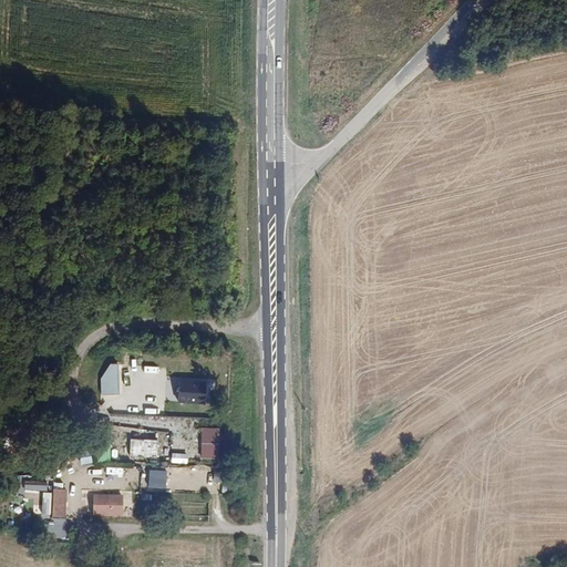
[(167,233),(178,233),(177,223),(167,223),(167,233)]
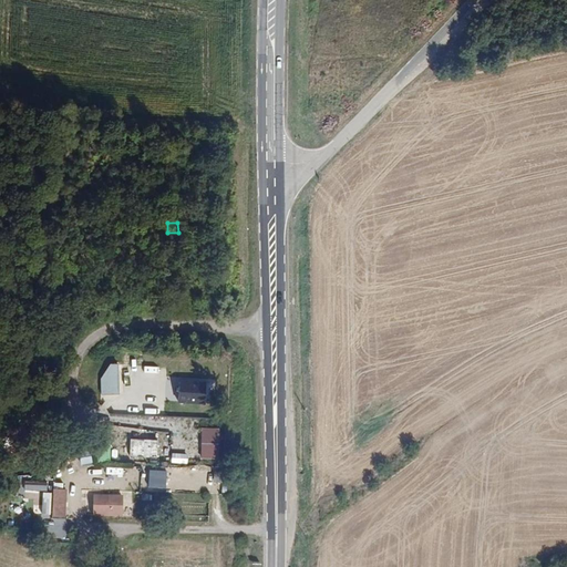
[(120,393),(119,363),(111,363),(101,377),(101,394),(120,393)]
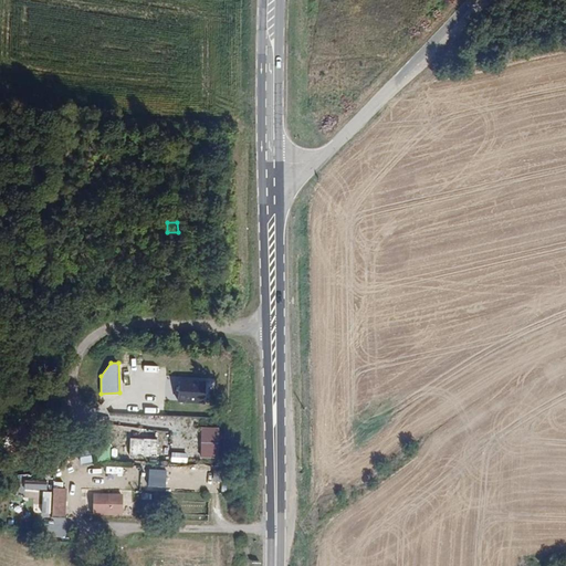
[(179,380),(178,401),(205,402),(206,381),(179,380)]
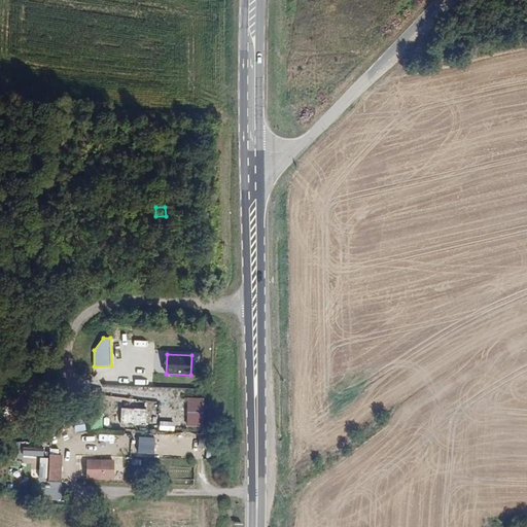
[(187,425),(206,425),(206,396),(187,396),(187,425)]
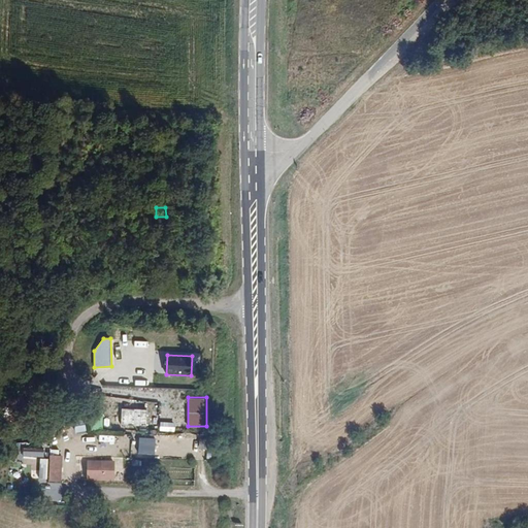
[(158,407),(122,406),(122,425),(141,425),(141,429),(152,430),(152,418),(158,418),(158,407)]
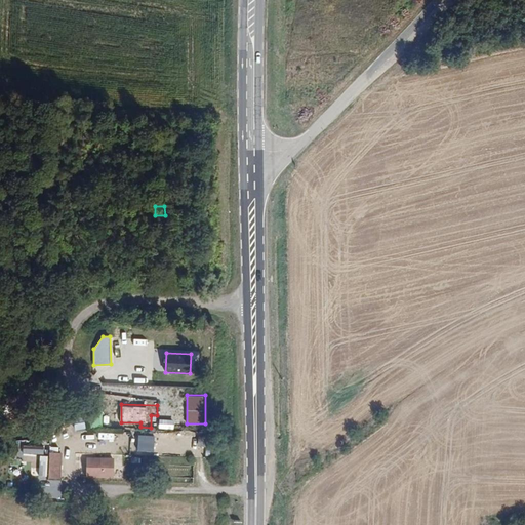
[(74,416),(76,430),(86,429),(84,414),(74,416)]
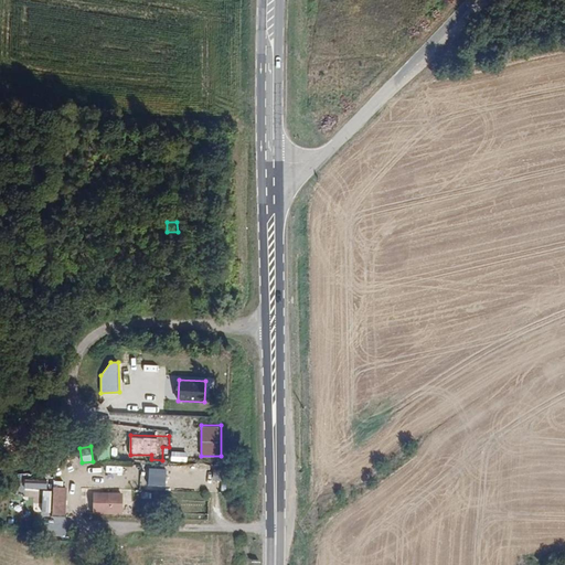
[(99,448),(98,459),(110,460),(110,448),(99,448)]
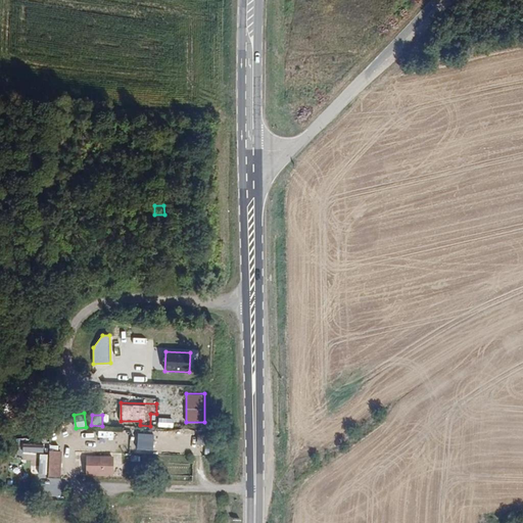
[(159,417),(158,426),(174,427),(174,418),(159,417)]
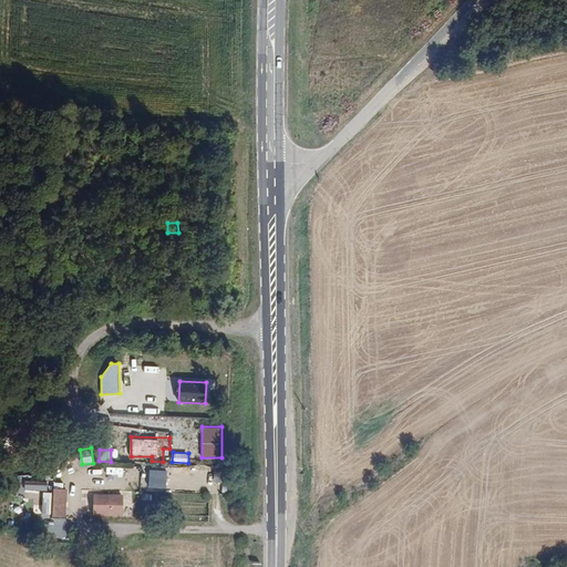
[(123,475),(124,467),(107,465),(106,473),(123,475)]
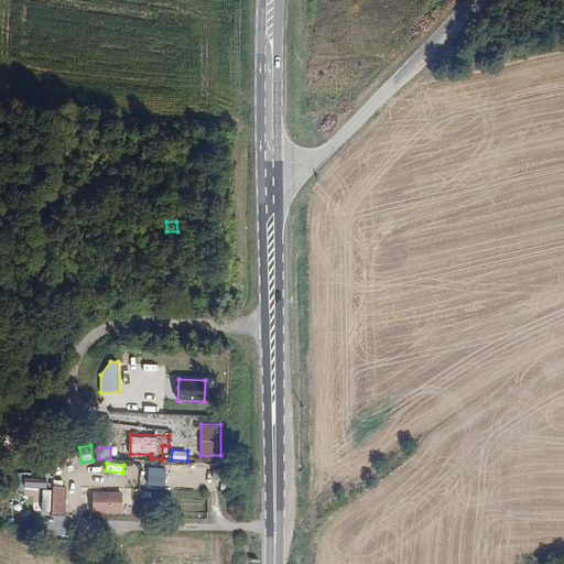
[(166,466),(148,466),(148,484),(166,484),(166,466)]
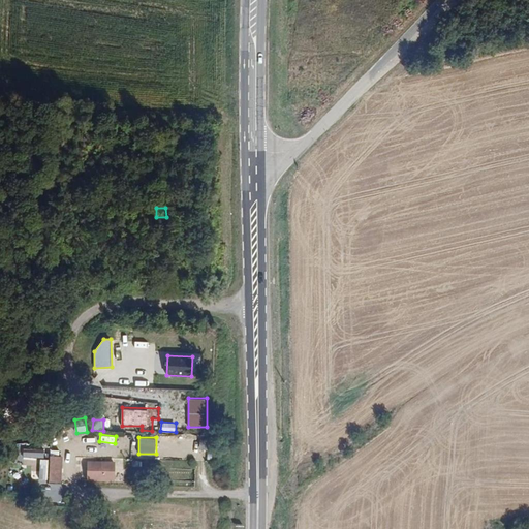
[(200,437),(199,447),(211,449),(212,439),(200,437)]
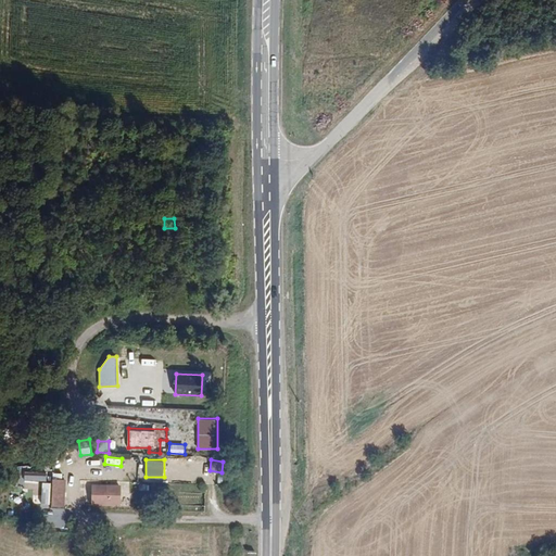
[(25,470),(24,482),(48,483),(48,471),(25,470)]
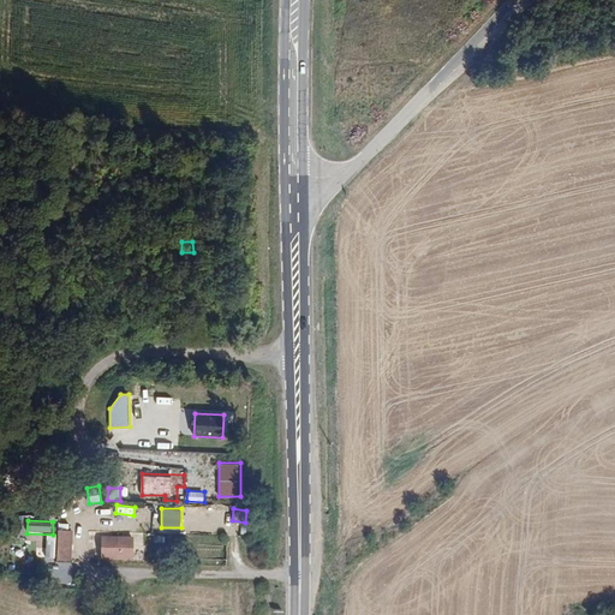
[(57,557),(57,533),(47,532),(47,541),(37,539),(37,556),(57,557)]
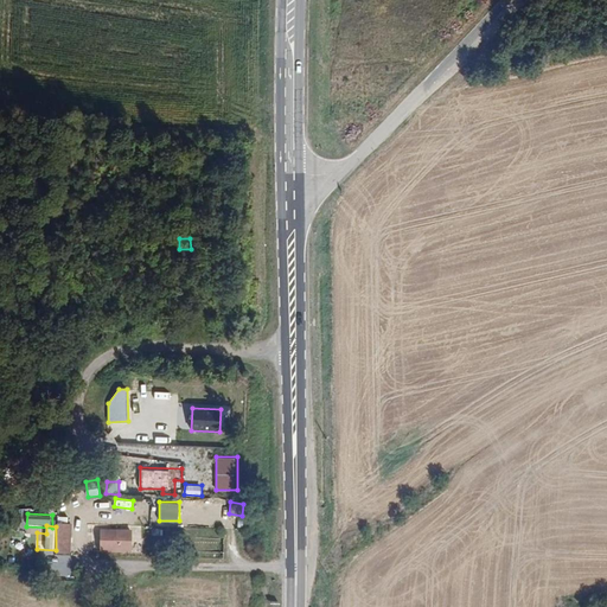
[(57,542),(68,542),(68,525),(57,525),(57,542)]
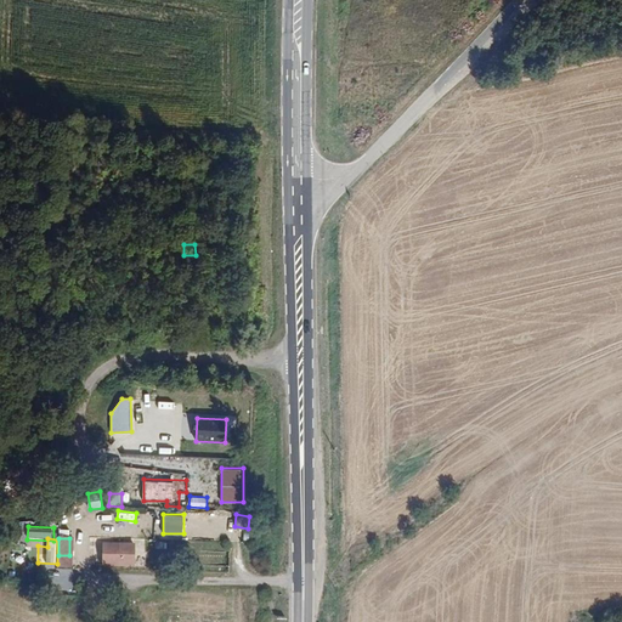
[(103,565),(134,565),(134,544),(103,543),(103,565)]
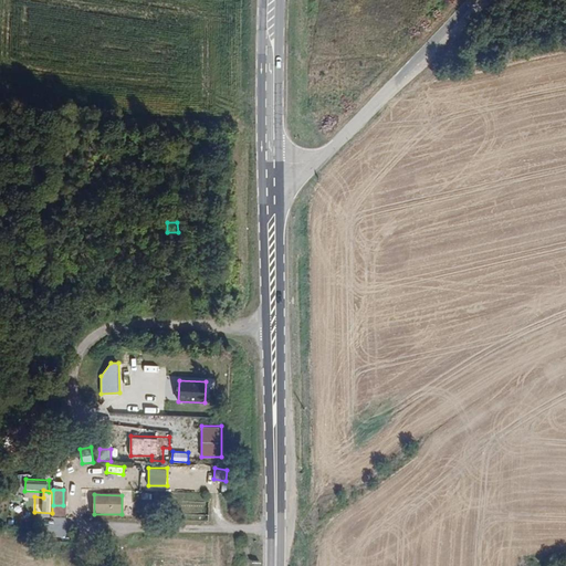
All buildings are outlined.
